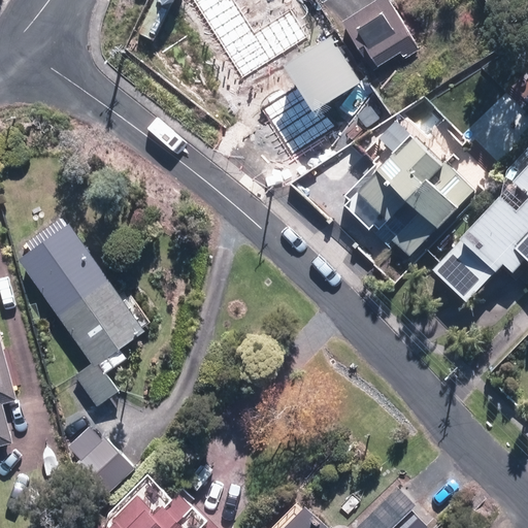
[(363,42),(376,65),(400,51),(405,58),(419,48),(388,0),(375,0),(341,21),(358,46),(363,42)]
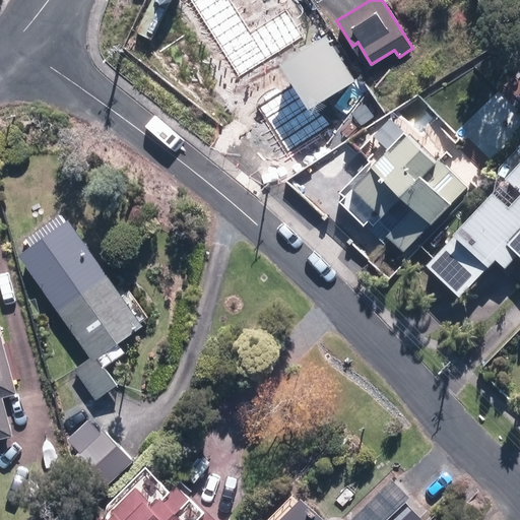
[(276,60),(303,108),(351,81),(325,34),(276,60)]
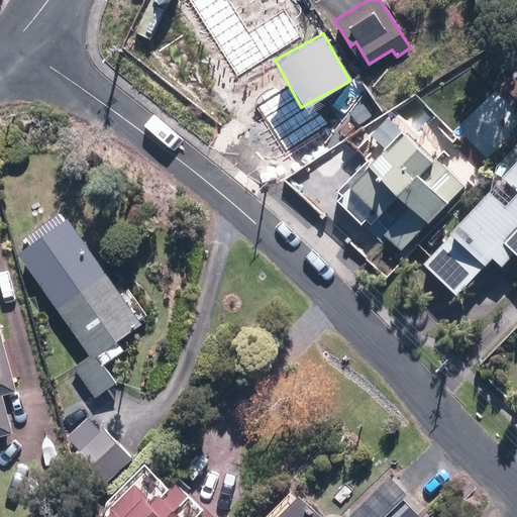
[(384,232),(400,248),(462,186),(434,158),(431,161),(402,132),(385,150),(382,148),(369,162),(381,174),(378,177),(365,164),(346,183),(378,214),(367,225),(378,237),(384,232)]
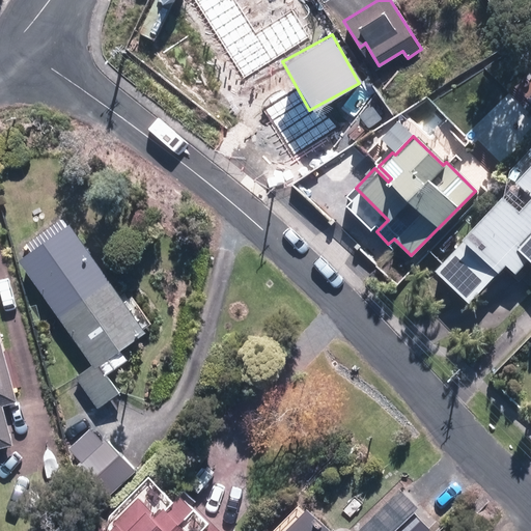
[(432,269),(468,302),(503,263),(513,273),(527,257),(530,260),(530,147),(510,170),(505,188),(459,236),(462,239),(432,269)]
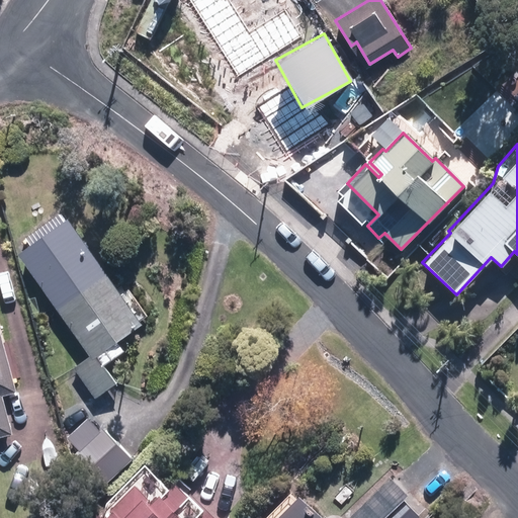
[(73,367),(94,398),(115,382),(102,364),(121,350),(115,341),(142,323),(139,320),(145,315),(126,290),(122,293),(68,218),(62,221),(56,213),(24,236),(30,244),(16,254),(90,356),(73,367)]
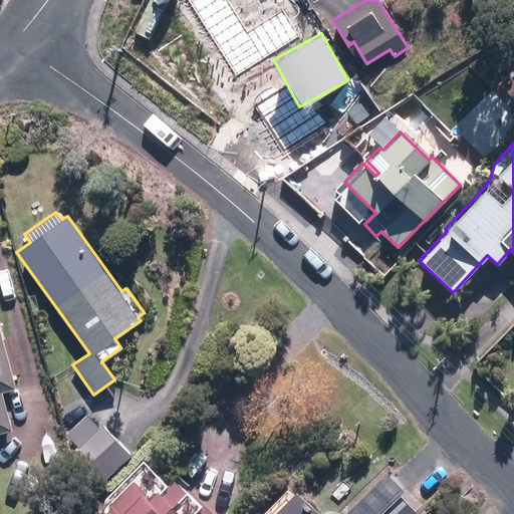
[(0,434),(12,431),(2,392),(16,388),(0,328),(0,434)]
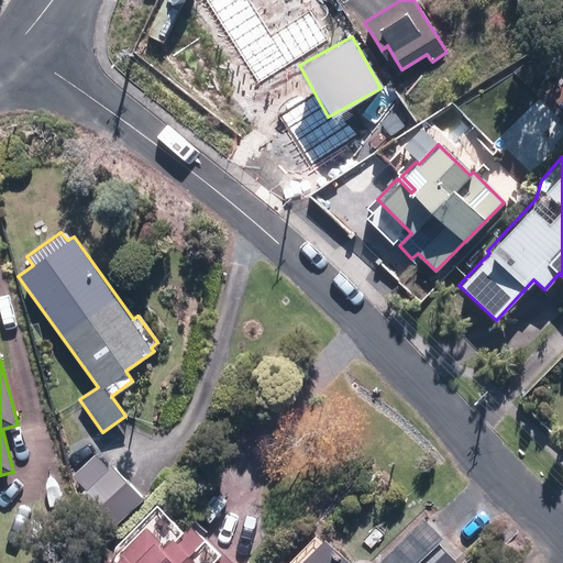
[(68,479),(114,523),(141,497),(95,452),(68,479)]
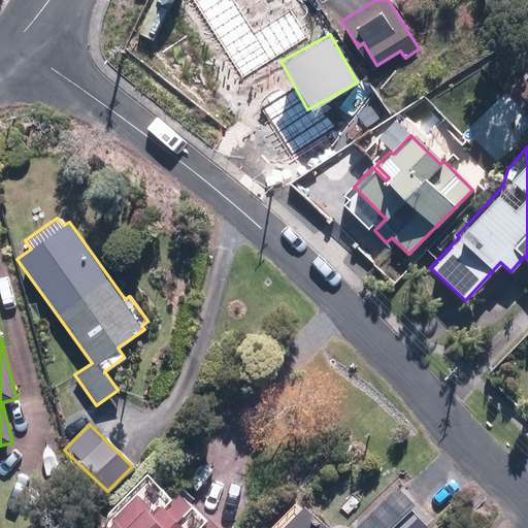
[(219,527),(209,518),(207,521),(178,491),(171,498),(147,473),(106,514),(112,521),(105,527),(99,521),(92,527),(219,527)]
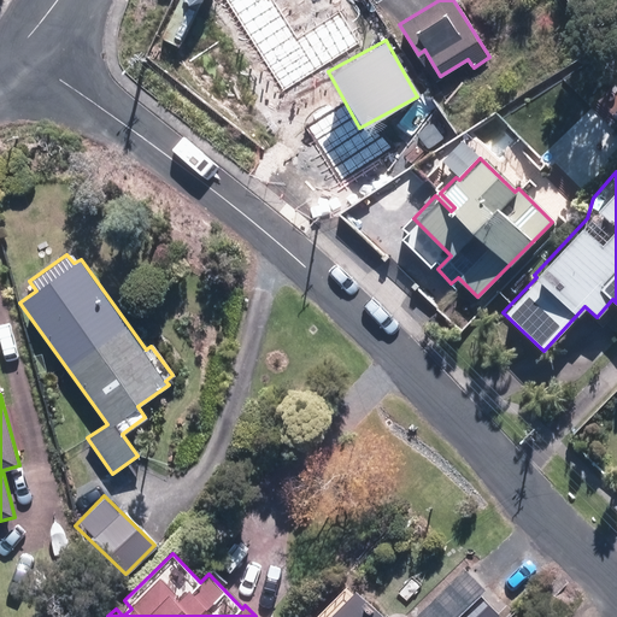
[(497,616),(501,612),(481,593),(485,588),(462,568),(413,616),(497,616)]
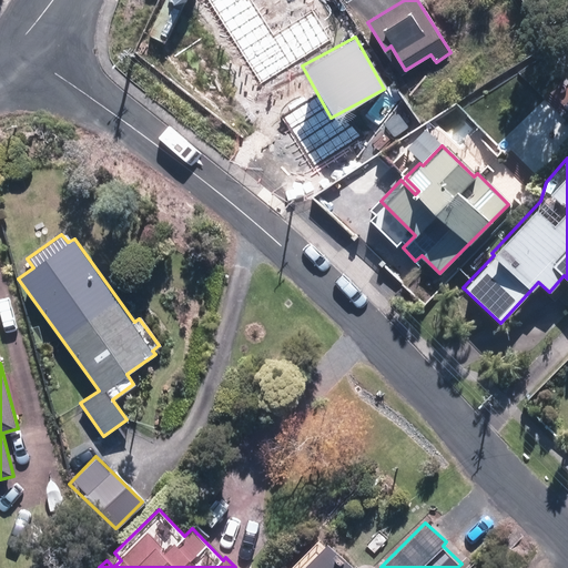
[(298,567),(355,567),(325,539),(298,567)]
